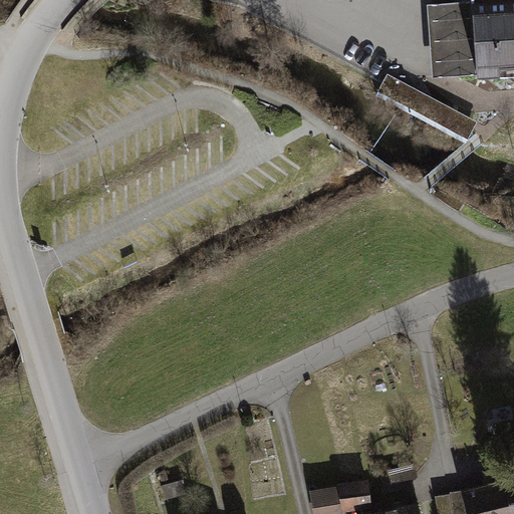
[(433,75),(479,71),(473,0),(471,0),(427,3),(433,75)]
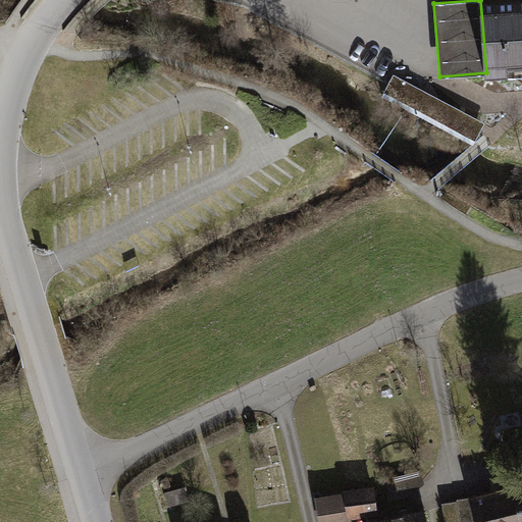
[(521,0),(480,0),(486,72),(487,75),(521,72),(521,0)]
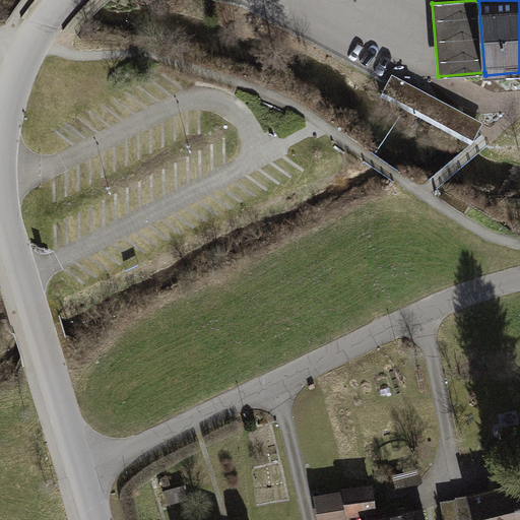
[(482,121),(392,73),(382,90),(473,139),(482,121)]
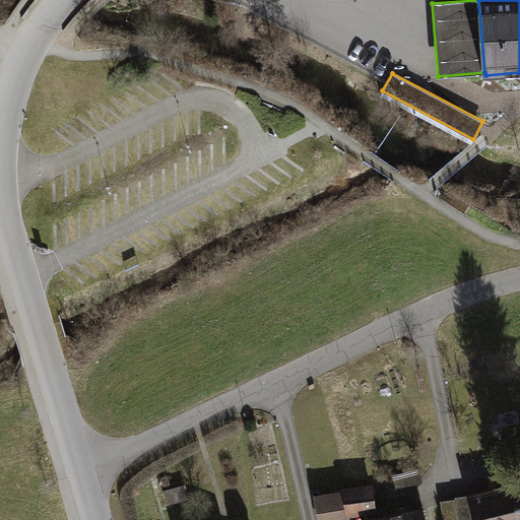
[(516,414),(498,419),(501,432),(519,427),(516,414)]
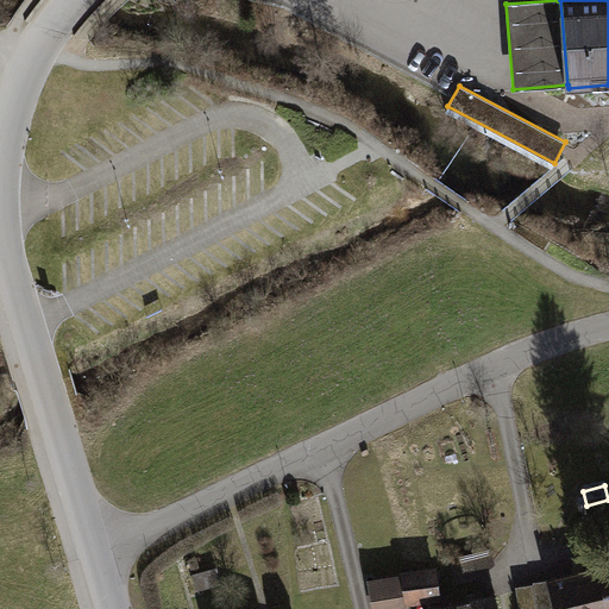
[(485,552),(450,560),(454,583),(490,576),(485,552)]
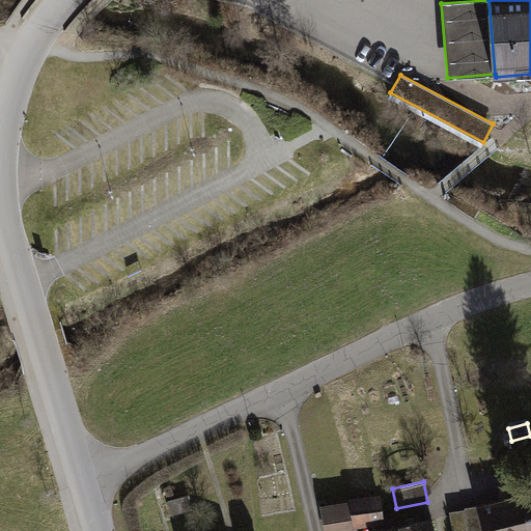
[(530,530),(530,492),(477,506),(478,513),(483,530),(530,530)]
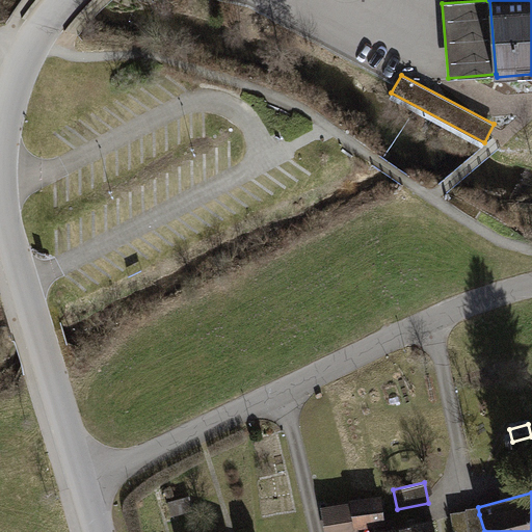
[(188,500),(168,505),(173,520),(192,514),(188,500)]
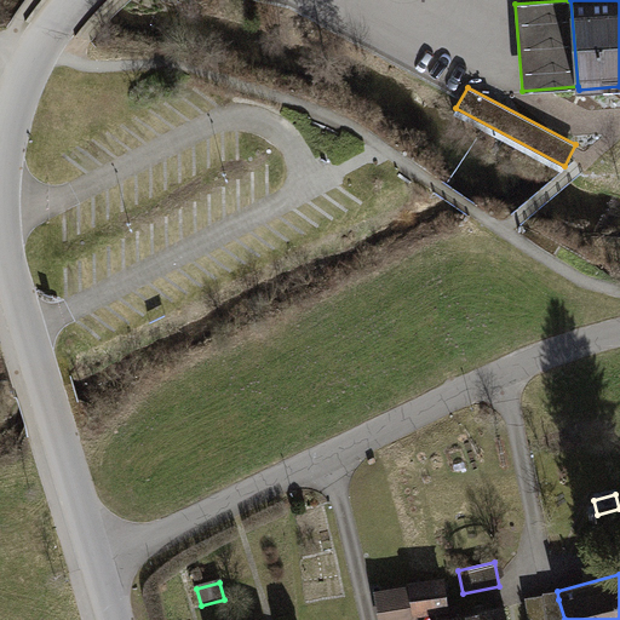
[(434,583),(373,595),(377,619),(414,619),(414,618),(440,613),(434,583)]
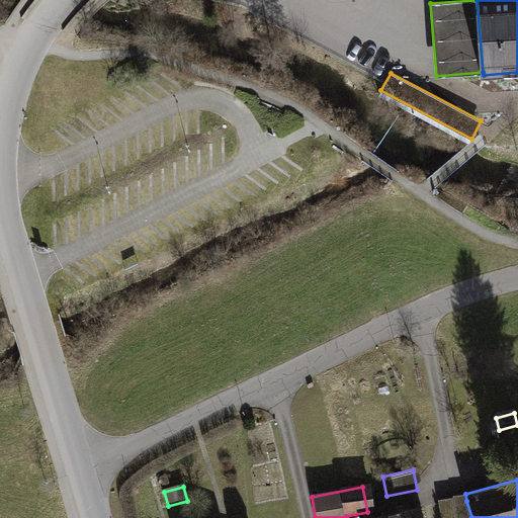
[(471,517),(466,501),(438,503),(439,517),(471,517)]
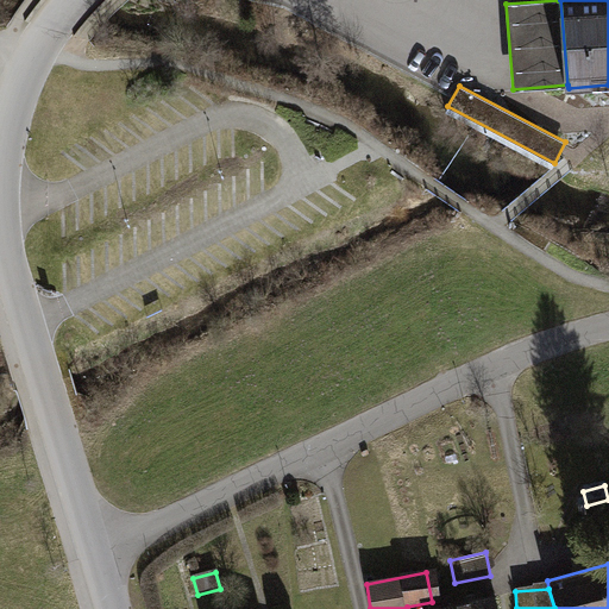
All buildings are outlined.
